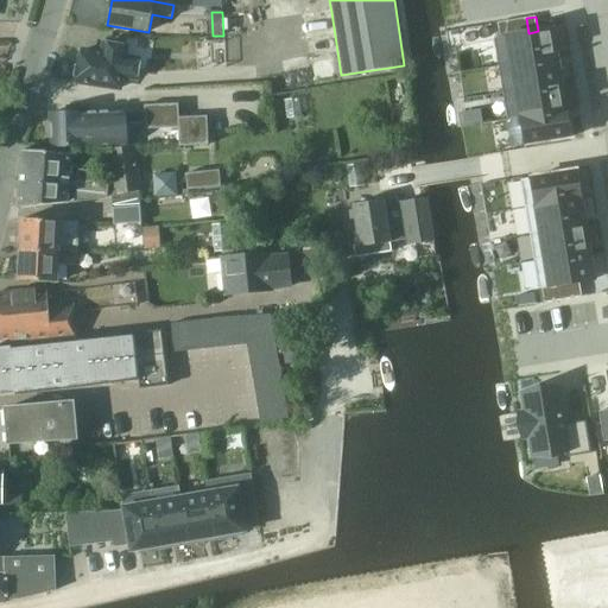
[(526,18),(517,20),(519,35),(529,33),(526,18)]
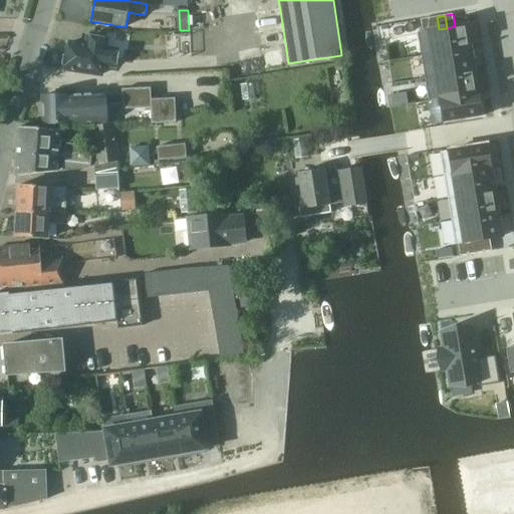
[(437,17),(429,18),(431,30),(439,29),(437,17)]
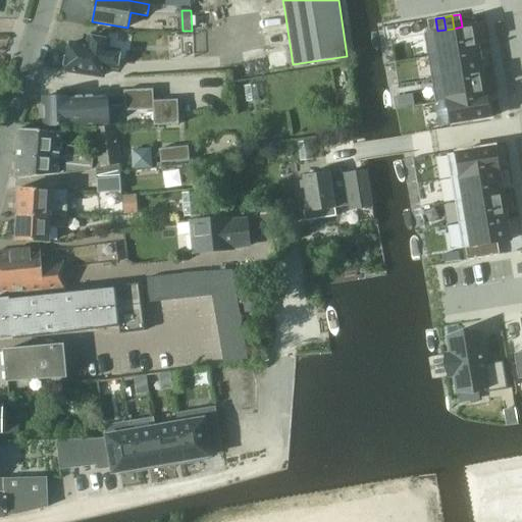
[(435,18),(427,19),(429,32),(429,33),(435,32),(437,31),(435,18)]
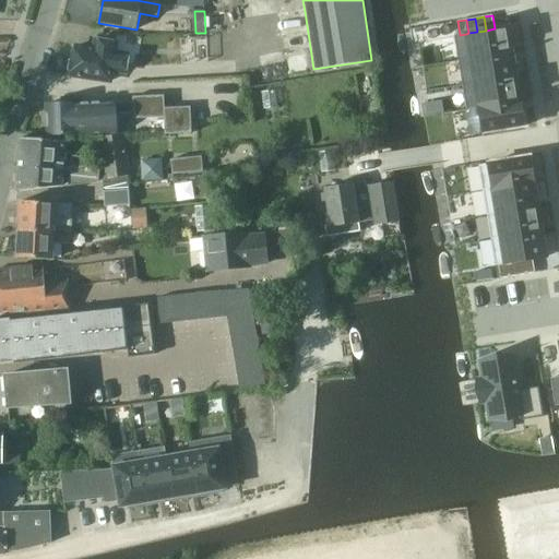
[(458,21),(421,27),(424,43),(454,37),(459,60),(471,59),(512,51),(508,26),(495,28),(486,31),(477,32),(468,33),(466,34),(460,35),(460,34),(458,21)]
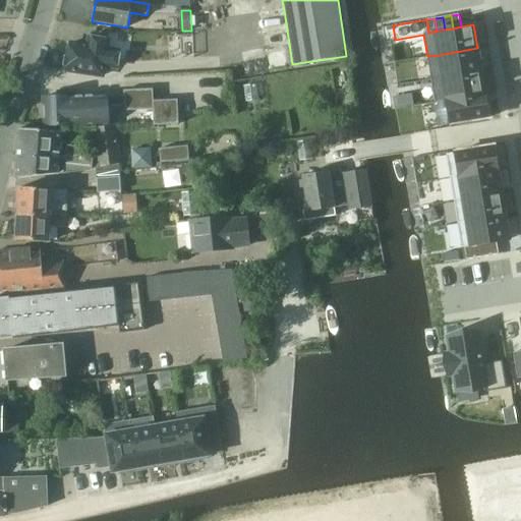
[(88,49),(70,45),(65,71),(101,78),(103,66),(115,68),(118,53),(105,51),(107,42),(90,39),(88,49)]
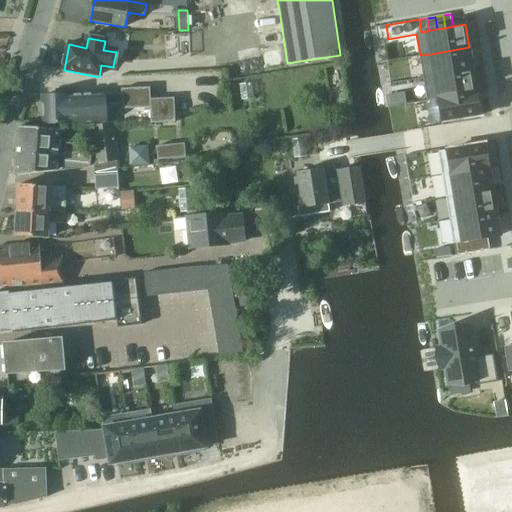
[(431,54),(420,55),(424,78),(435,76),(473,70),(469,47),(431,54)]
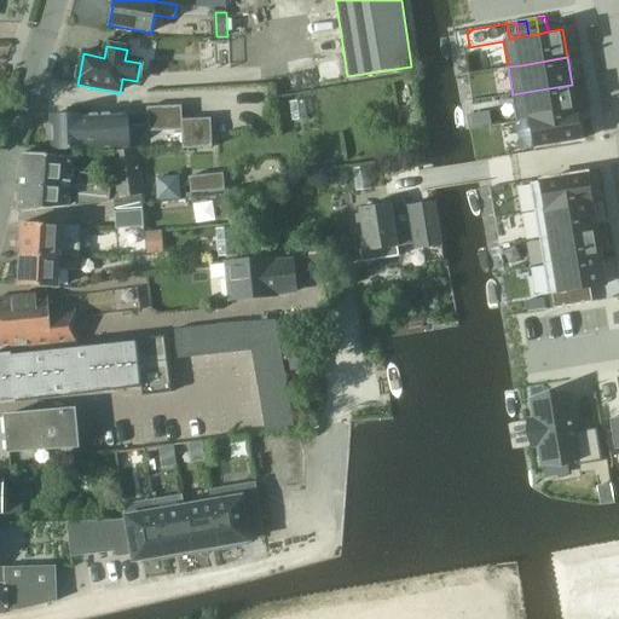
[(526,92),(513,94),(518,122),(531,120),(577,113),(572,85),(526,92)]
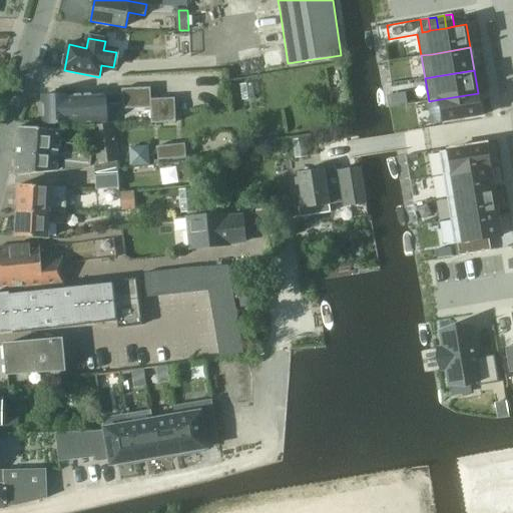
[(107,92),(41,96),(42,126),(108,123),(107,105),(122,104),(123,109),(151,107),(152,123),(176,122),(175,98),(151,99),(150,86),(122,88),(122,93),(107,93),(107,92)]
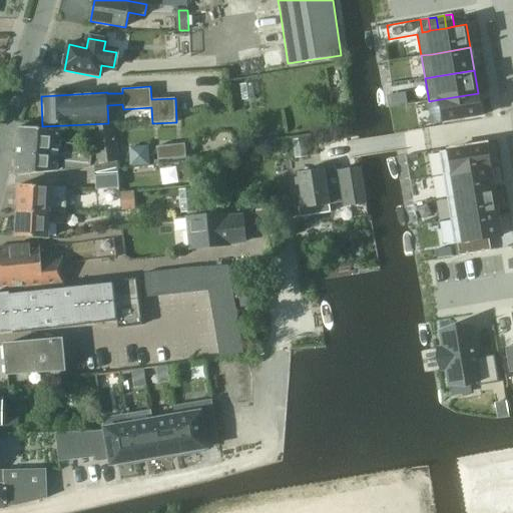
[(429,101),(428,101),(432,123),(443,121),(444,122),(482,116),(478,93),(440,99),(429,101)]
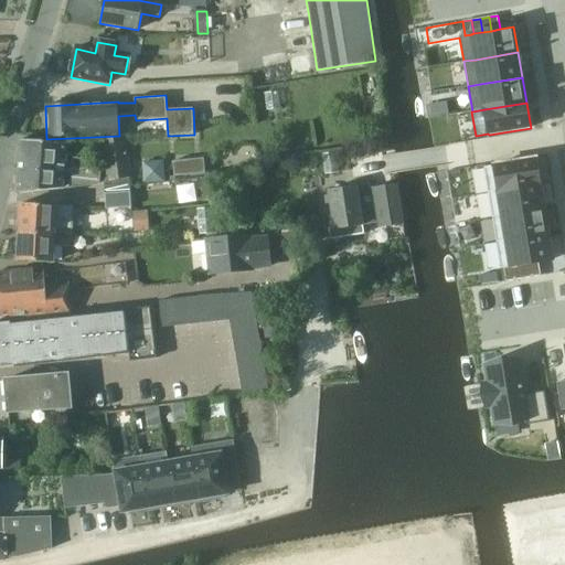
[(129,178),(127,178),(124,138),(104,139),(106,181),(104,182),(105,194),(131,192),(129,178)]
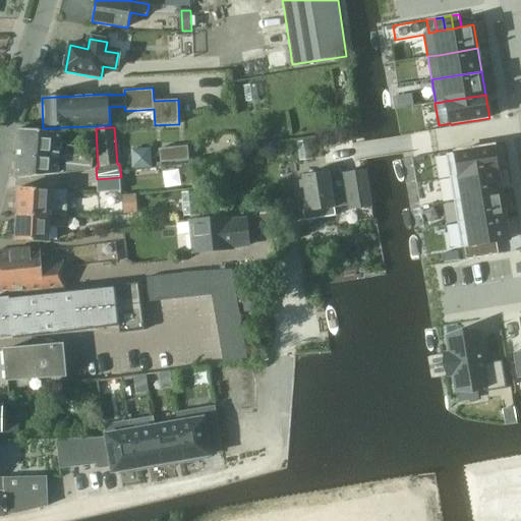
[(14,180),(56,174),(56,173),(93,170),(94,149),(73,147),(74,143),(58,141),(59,133),(19,130),(17,153),(14,154),(12,176),(15,175),(14,180)]
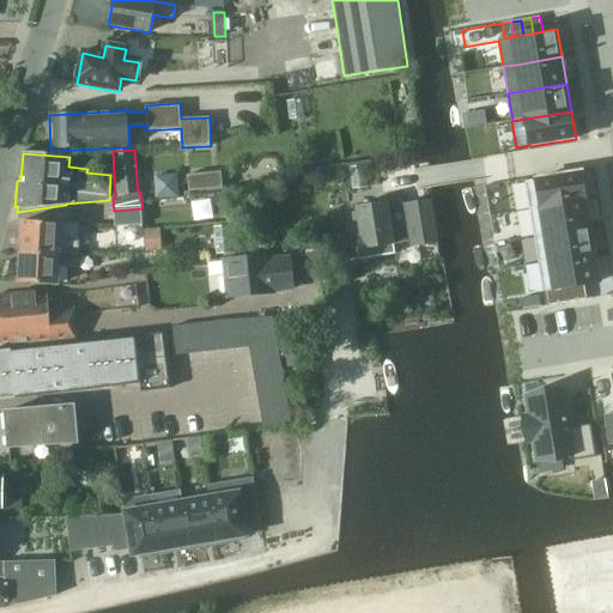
[(157,171),(158,194),(180,193),(180,170),(157,171)]
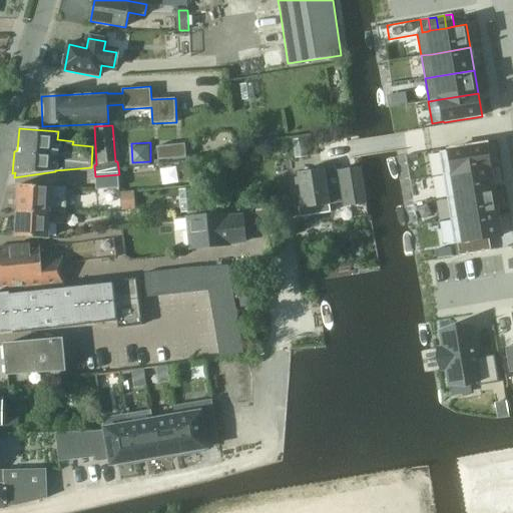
[(185,157),(184,144),(157,146),(158,159),(185,157)]
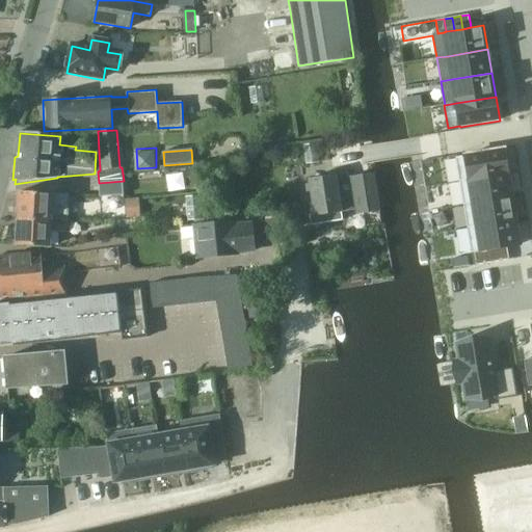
[(504,150),(456,158),(460,181),(508,174),(504,150)]
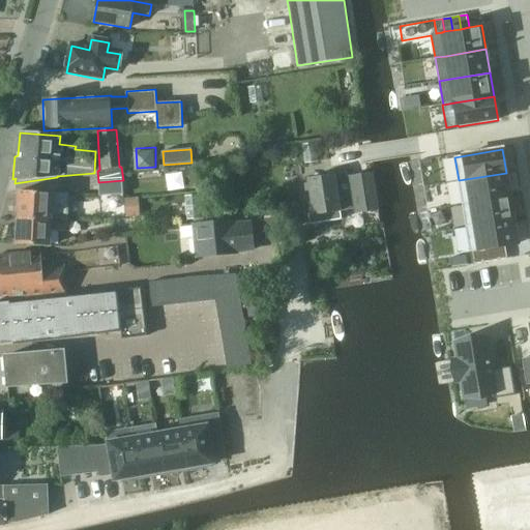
[(334,175),(308,179),(314,213),(308,214),(310,225),(342,221),(340,211),(355,209),(356,214),(379,211),(373,173),(347,177),(345,168),(334,170),(334,175)]
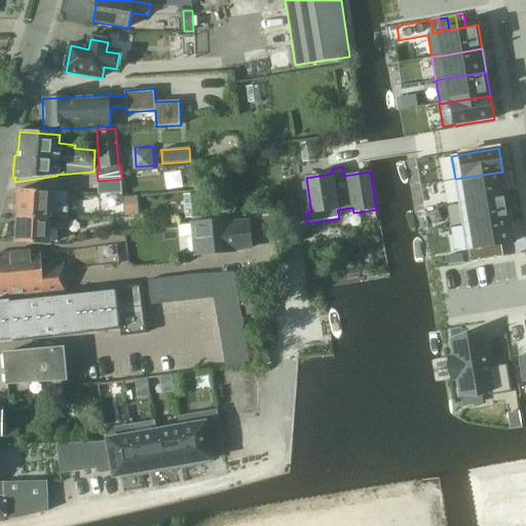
[(502,172),(455,179),(459,202),(506,195),(502,172)]
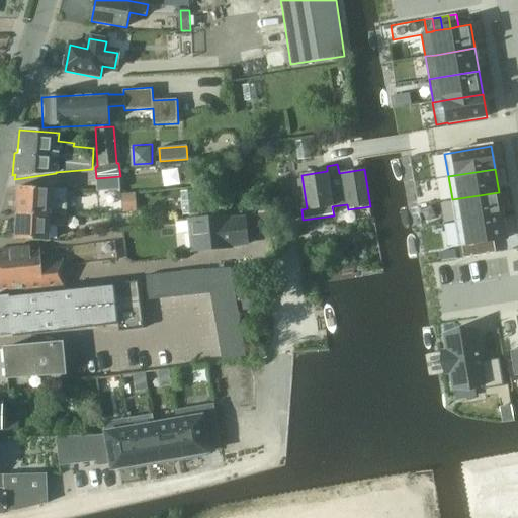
[(18,187),(17,213),(63,216),(66,216),(67,189),(18,187)]
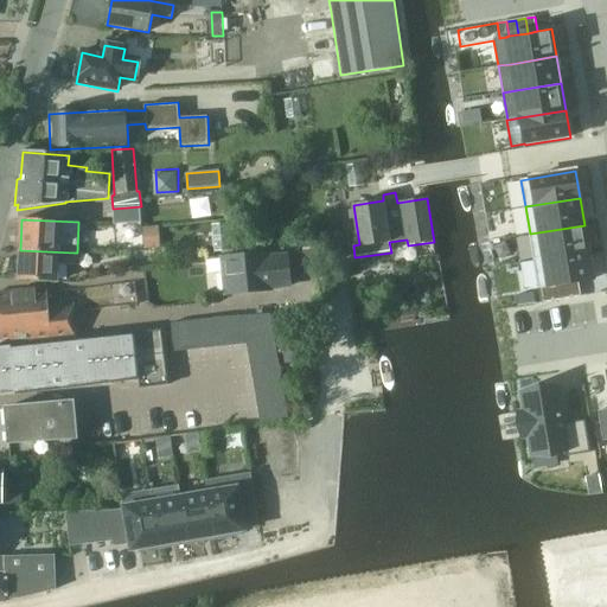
[(585,225),(530,234),(534,261),(589,251),(585,225)]
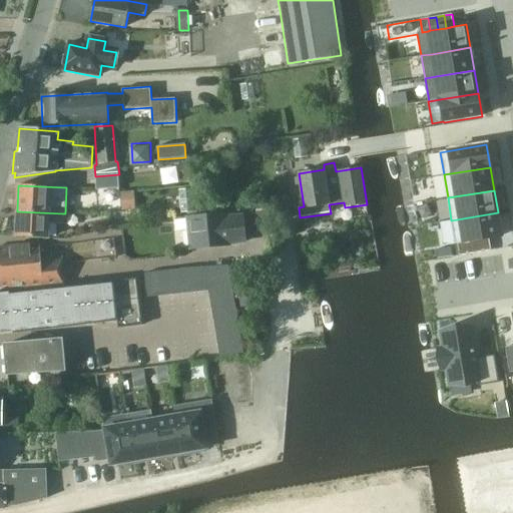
[(135,206),(134,192),(120,193),(121,207),(135,206)]
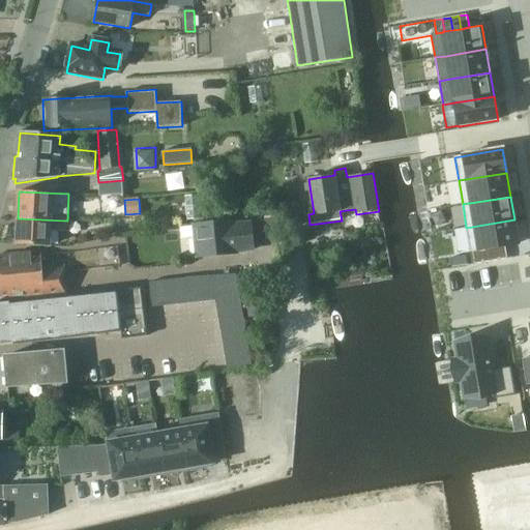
[(124,209),(108,209),(108,218),(124,218),(124,209)]
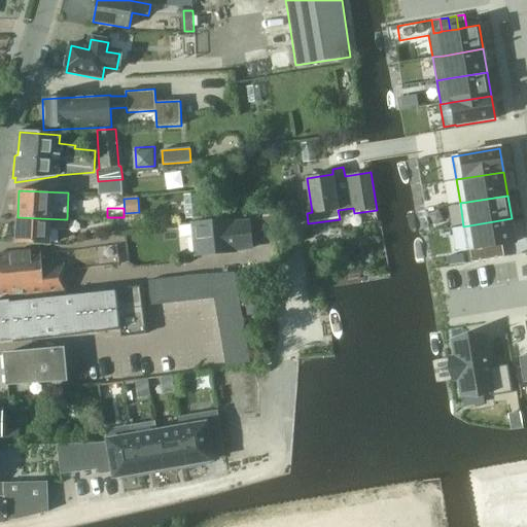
[(64,230),(64,219),(18,217),(16,245),(49,246),(50,230),(64,230)]
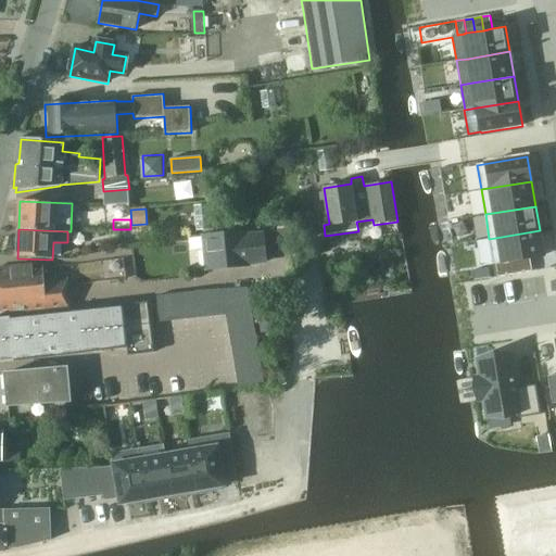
[(242,230),(202,236),(206,269),(247,264),(247,262),(265,260),(262,232),(243,235),(242,230)]
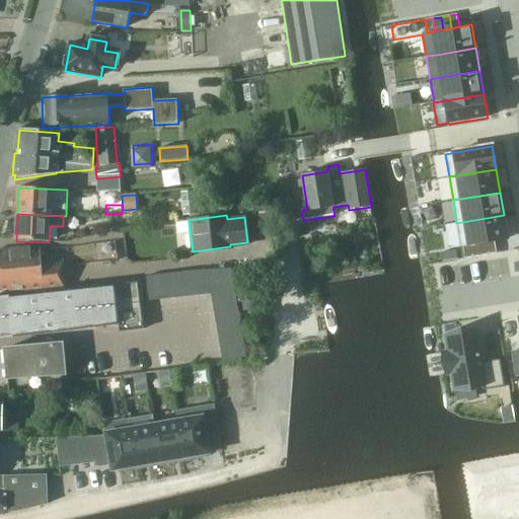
[(504,215),(456,223),(460,246),(462,246),(470,244),(478,243),(487,242),(495,240),(508,238),(504,215)]
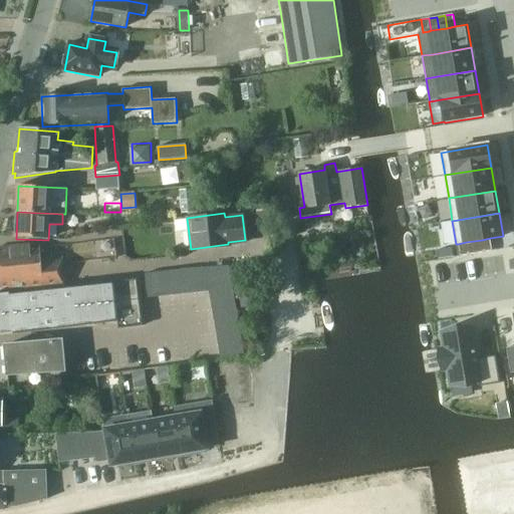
[(270,214),(257,215),(258,231),(272,230),(270,214)]
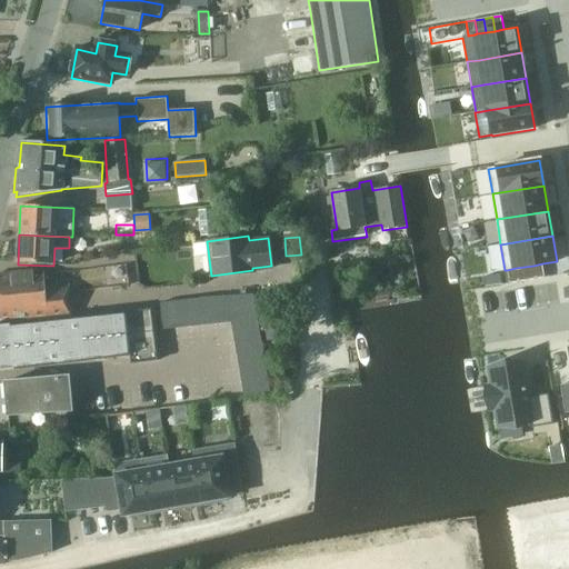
[(542,263),(533,266),(536,279),(545,278),(542,263)]
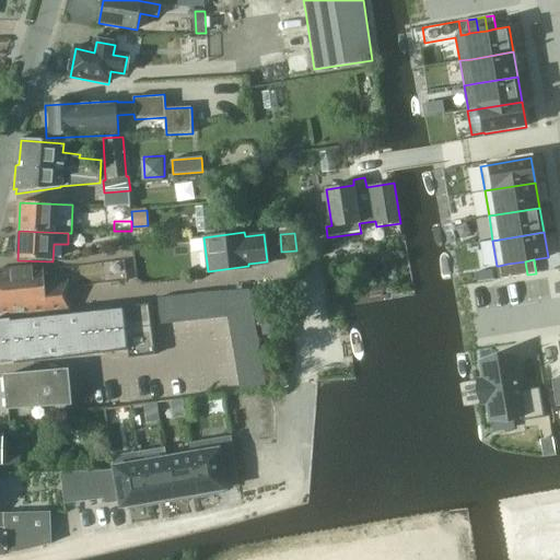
[(525,261),(516,263),(518,276),(527,275),(525,261)]
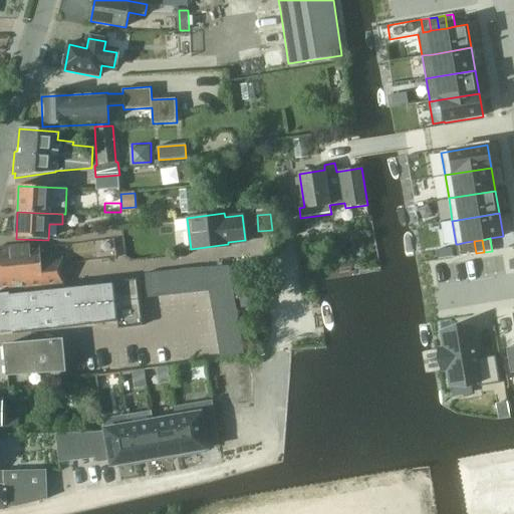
[(474,241),(466,242),(468,255),(476,253),(474,241)]
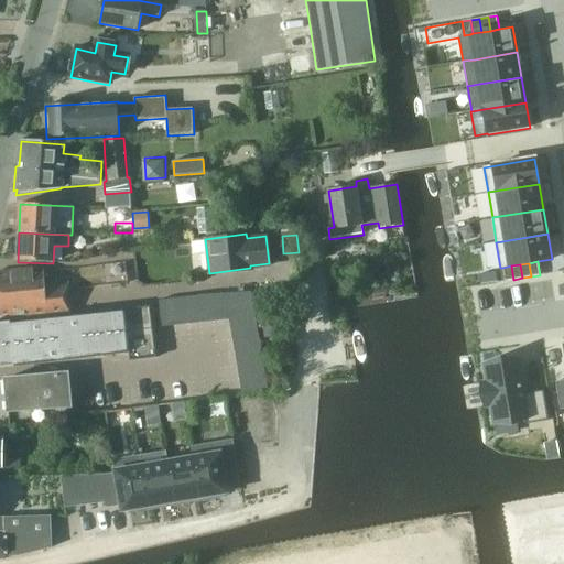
[(511,266),(502,268),(506,281),(513,280),(511,266)]
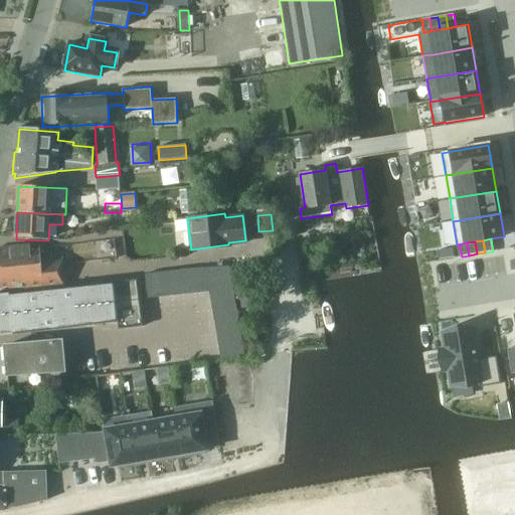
[(0,292),(64,288),(61,255),(39,258),(38,247),(0,249),(0,292)]
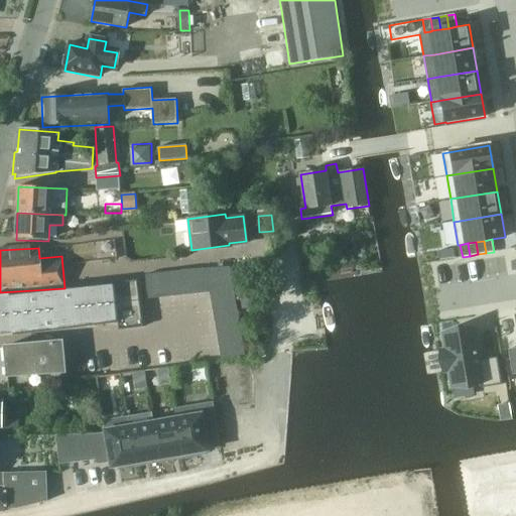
[(454,249),(439,251),(440,260),(456,257),(454,249)]
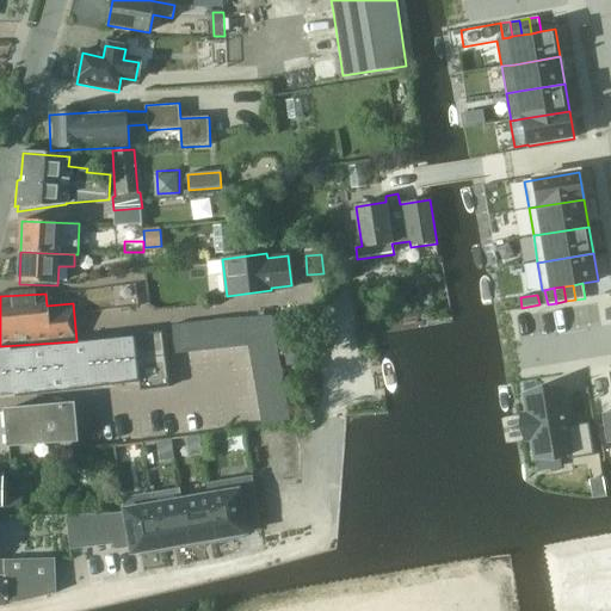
[(272,316),(246,318),(248,345),(250,345),(251,355),(278,350),(272,316)]
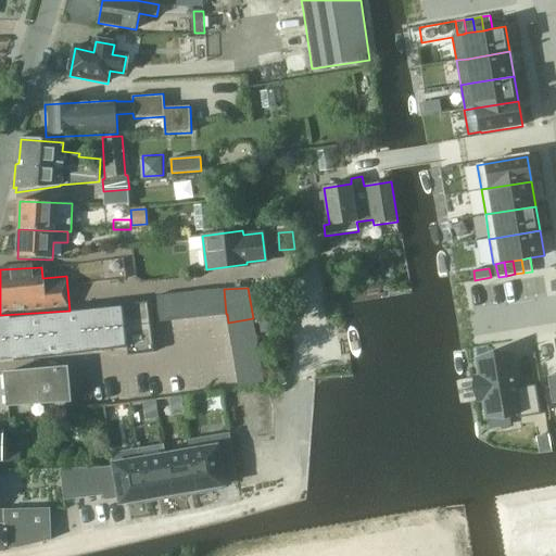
[(224,289),(211,290),(214,316),(226,314),(224,289)]
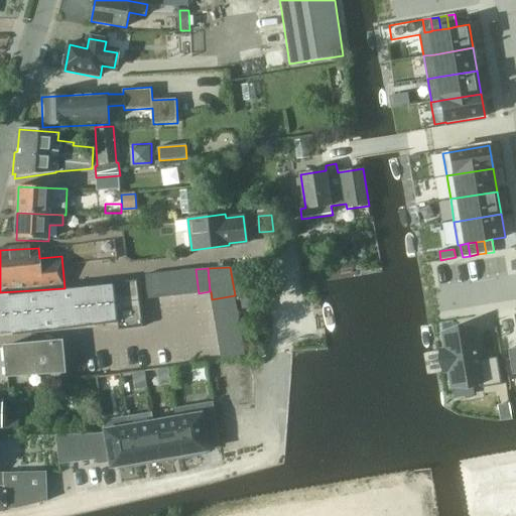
[(196,269),(183,270),(185,294),(199,293),(196,269)]
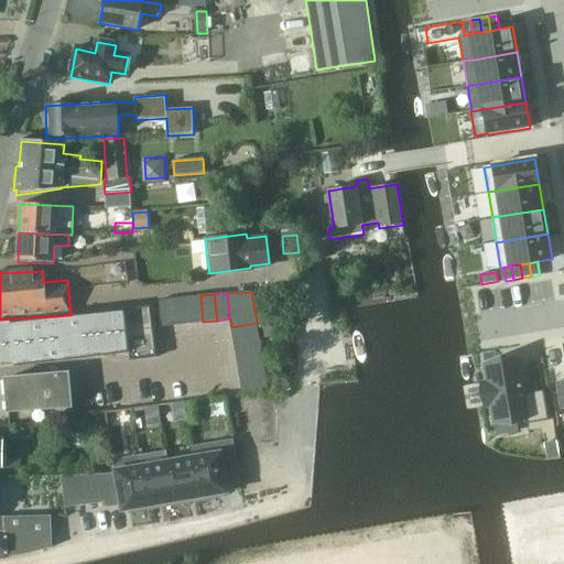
[(201,295),(184,297),(187,323),(199,322),(203,322),(201,295)]
